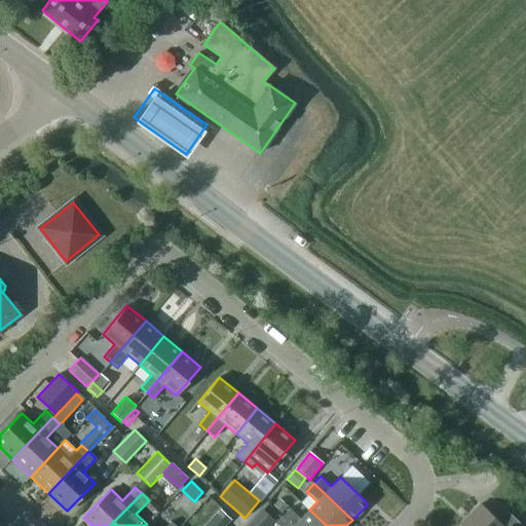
[(282,513),(288,505),(278,498),(272,505),(282,513)]
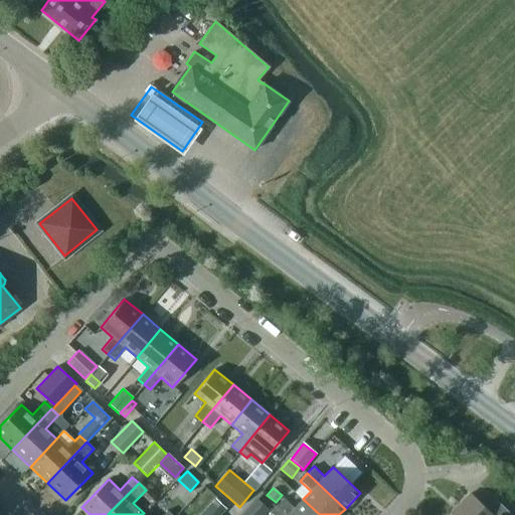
[(487,510),(469,494),(449,514),(512,514),(496,500),(487,510)]
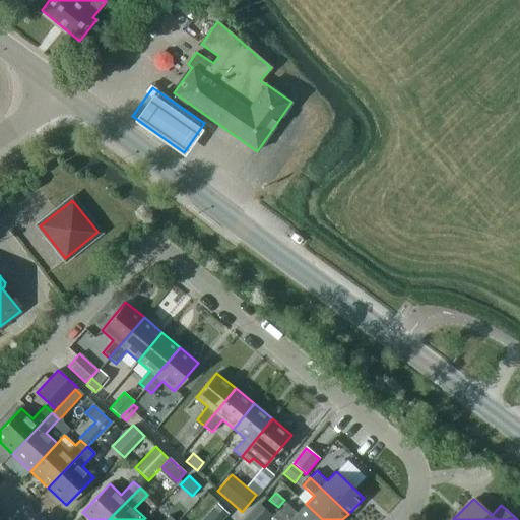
[(286,502),(279,510),(290,519),(322,519),(306,504),(298,513),(286,502)]
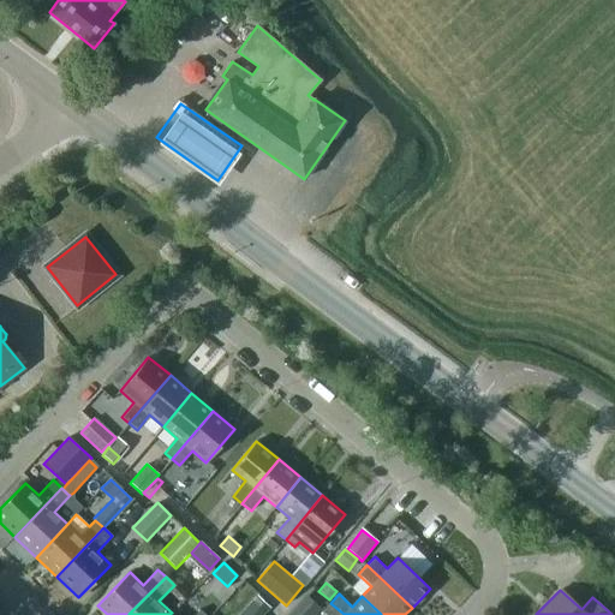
[(238,614),(264,614),(270,608),(257,595),(238,614)]
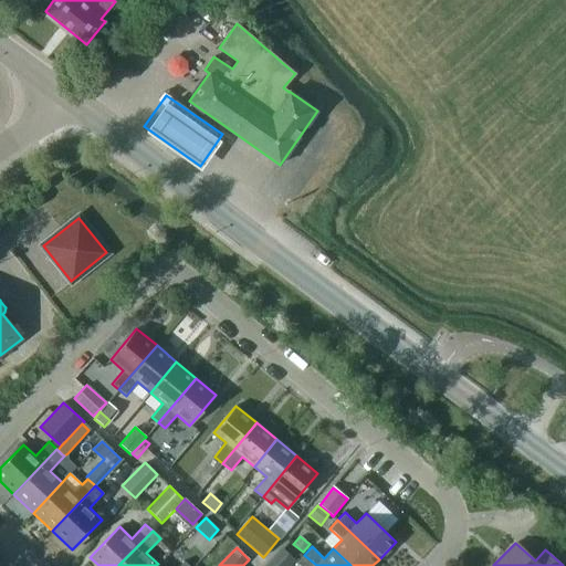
[(290,565),(295,561),(282,548),(270,562),(274,565),(290,565)]
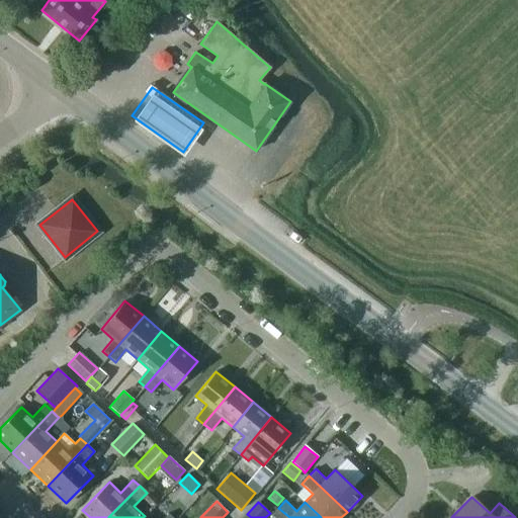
[(289,517),(278,508),(271,515),(274,517),(289,517)]
